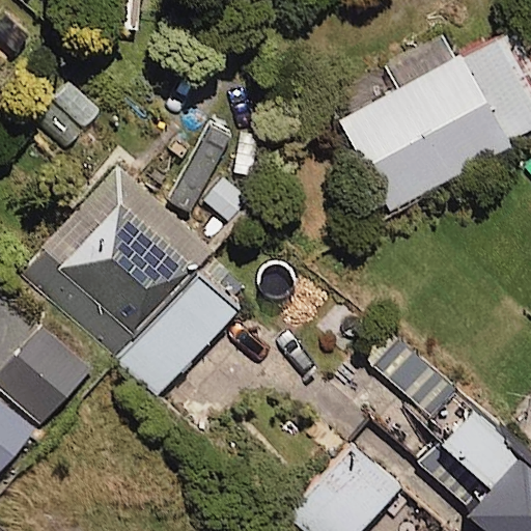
[(397,89),(462,54),(446,26),(382,61),(397,89)]
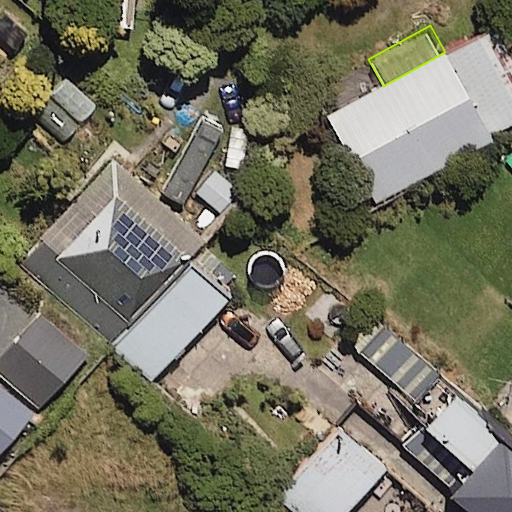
[(511,58),(505,45),(346,128),(387,205),(511,139),(511,58)]
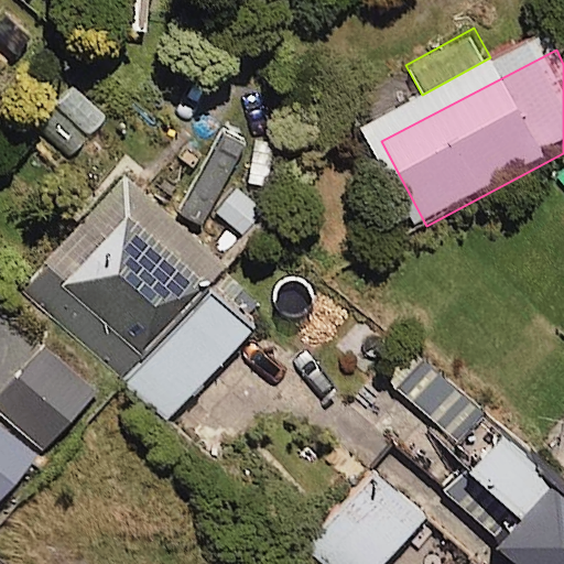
[(255,148),(234,129),(165,208),(125,174),(22,292),(169,419),(263,308),(219,271),(270,213),(229,177),(255,148)]
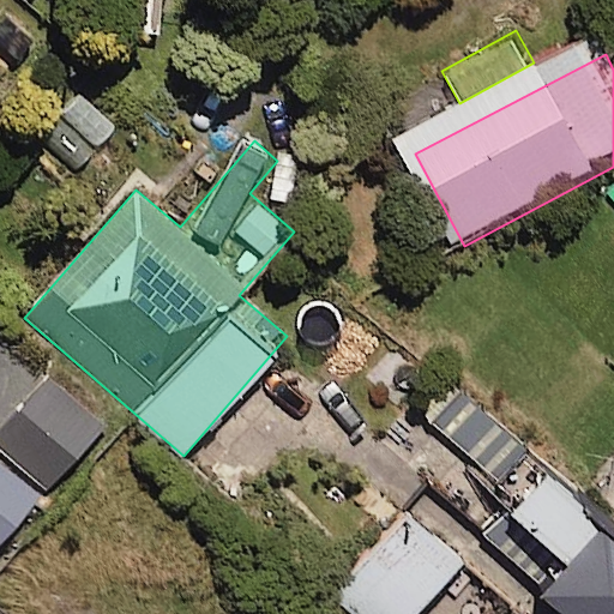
[(106,423),(50,377),(0,434),(0,446),(50,489),(106,423)]
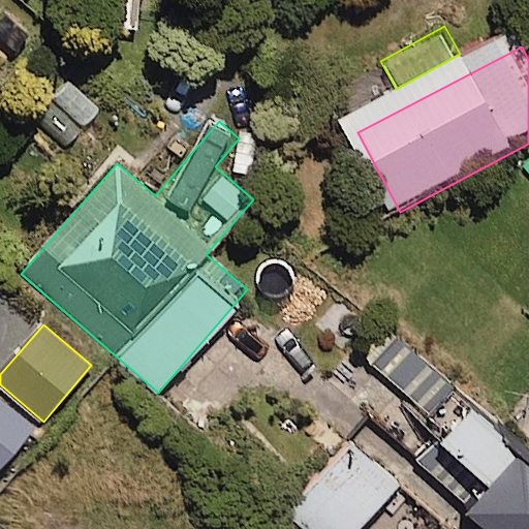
[(0,465),(28,431),(0,407),(0,465)]
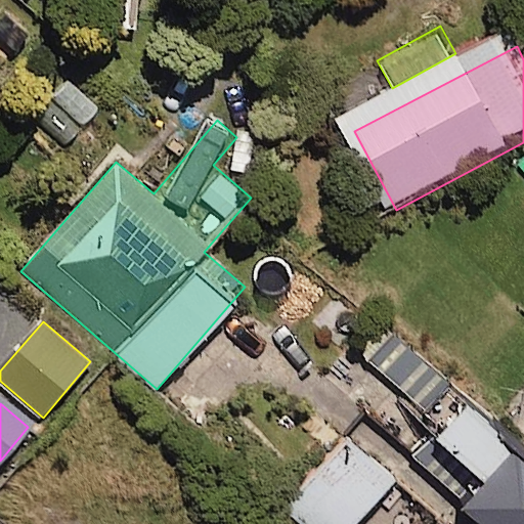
[(354,523),(394,479),(345,437),(285,508),(304,523),(354,523)]
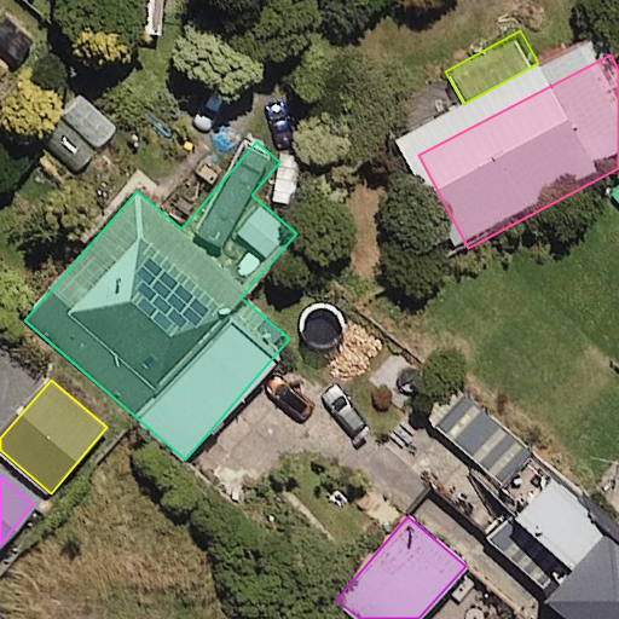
[(539,618),(618,618),(618,565),(593,543),(532,613),(539,618)]
